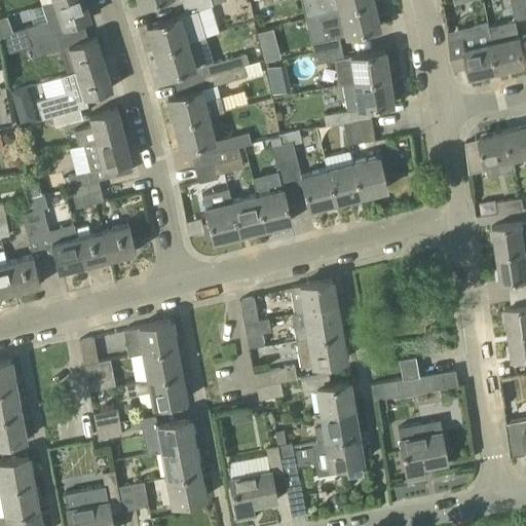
[(26,31),(31,46),(60,37),(57,29),(63,27),(90,17),(83,0),(53,0),(42,4),(47,21),(25,28),(26,31)]
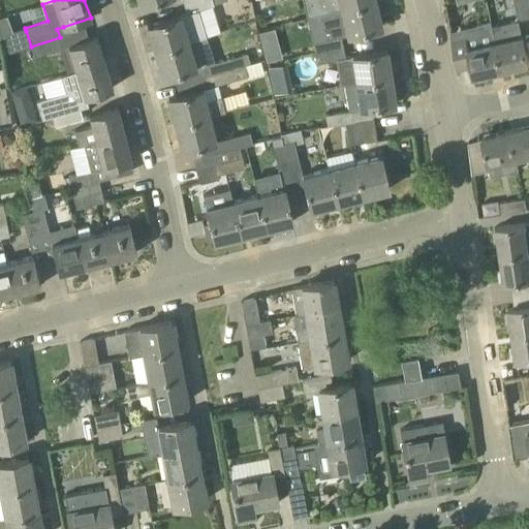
[(214,5),(214,4),(227,0),(191,0),(184,3),(187,13),(148,26),(155,51),(188,41),(207,36),(198,10),(214,5)]
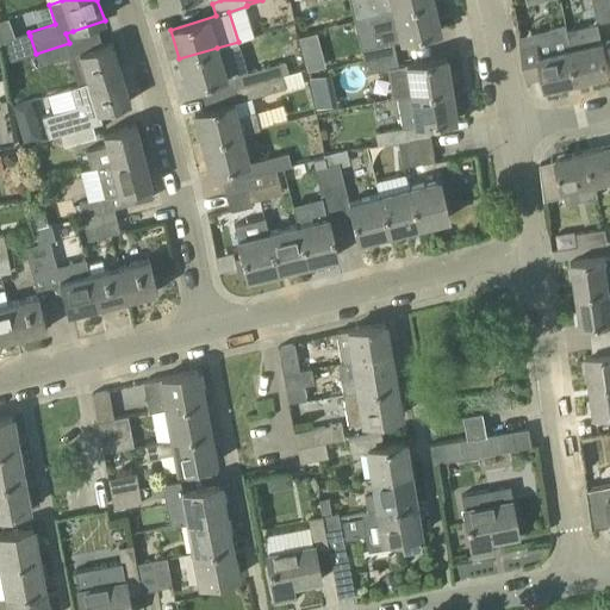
[(396,54),(393,43),(440,31),(433,0),(379,13),(379,14),(368,17),(375,45),(361,49),(363,60),(396,54)]
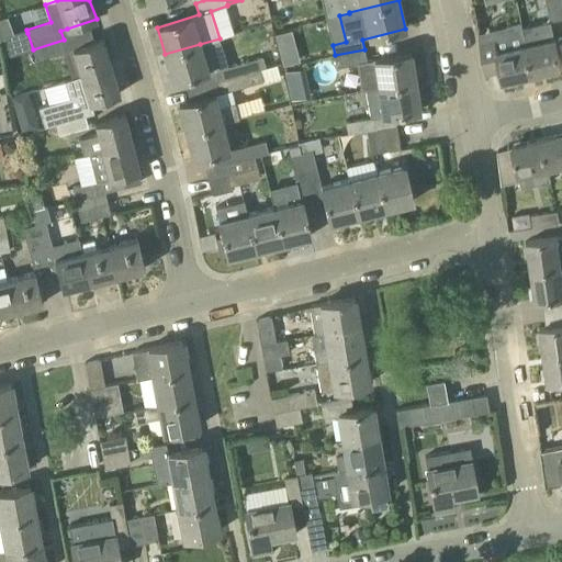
[(397,0),(346,0),(349,12),(398,0),(397,0)]
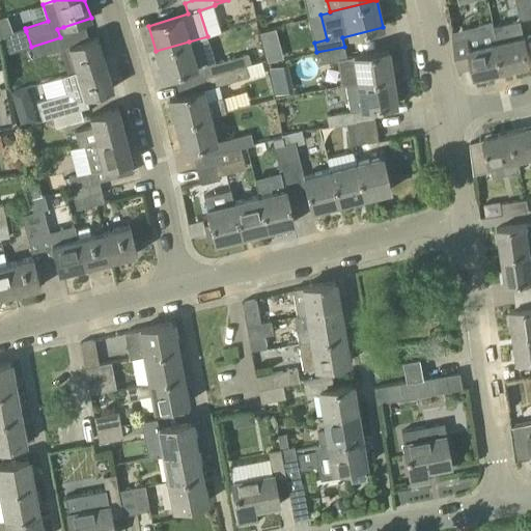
[(515,0),(521,21),(530,18),(530,11),(528,0),(515,0)]
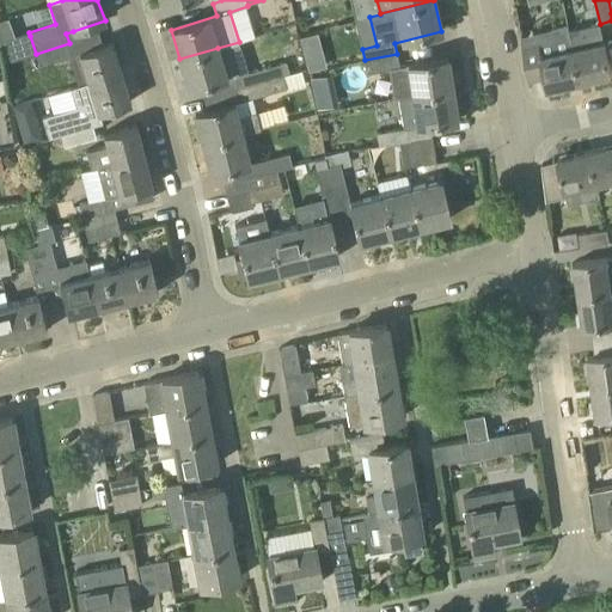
[(310,14),(307,1),(295,4),(298,16),(310,14)]
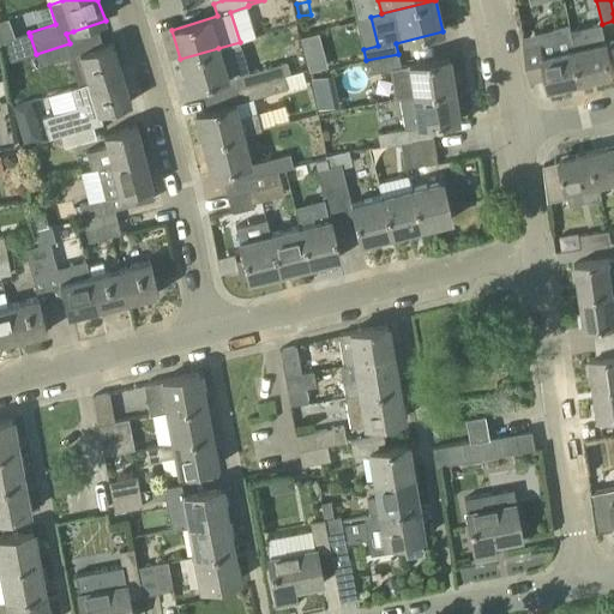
[(0,22),(0,41),(0,46),(1,47),(5,62),(36,54),(30,36),(10,42),(10,37),(6,20),(0,22)]
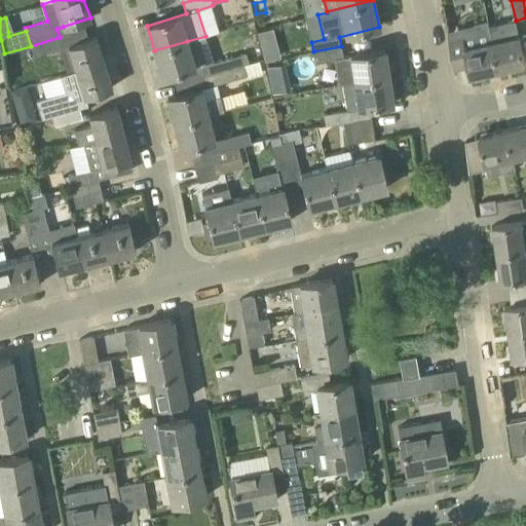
[(499,70),(491,32),(488,22),(474,25),(479,45),(466,47),(464,37),(449,40),(454,70),(470,67),(472,76),(499,70)]
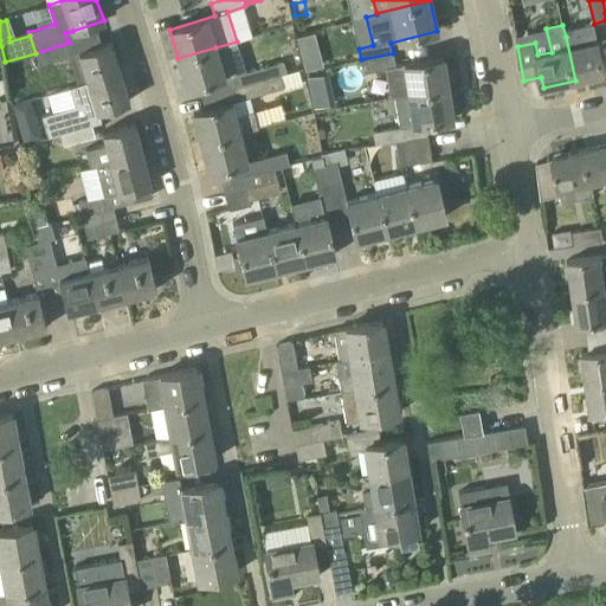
[(566,37),(575,81),(605,73),(599,42),(598,42),(595,31),(566,37)]
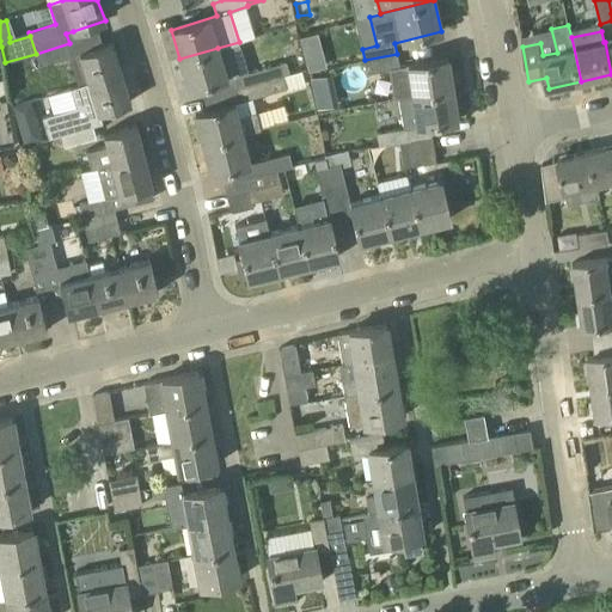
[(36,54),(40,66),(69,56),(73,55),(69,43),(36,54)]
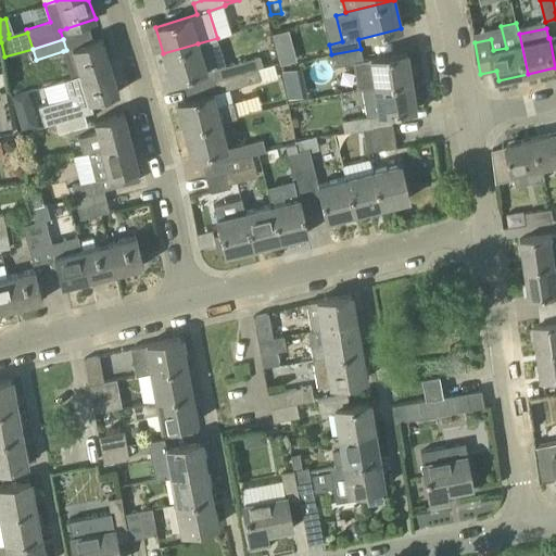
[(73,48),(81,75),(111,66),(102,39),(73,48)]
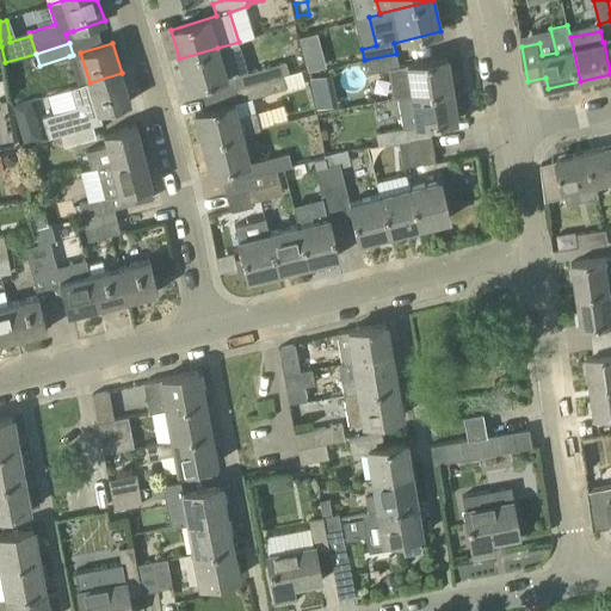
[(227,78),(217,48),(179,59),(189,90),(227,78)]
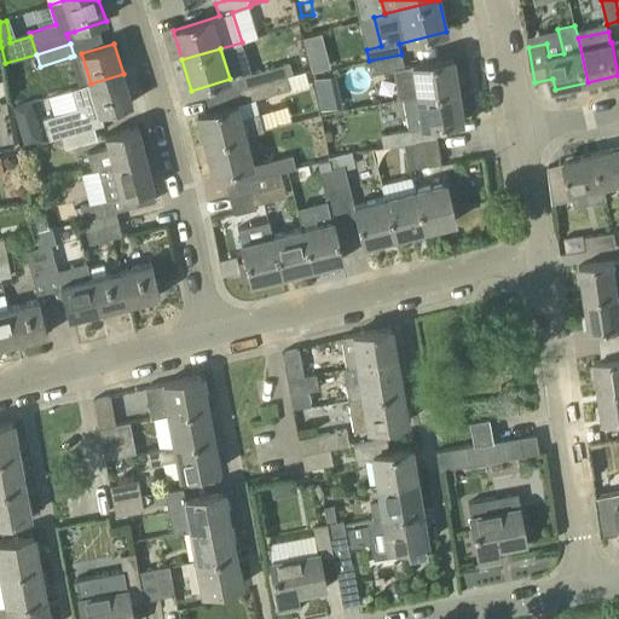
[(329,68),(325,52),(307,57),(311,73),(329,68)]
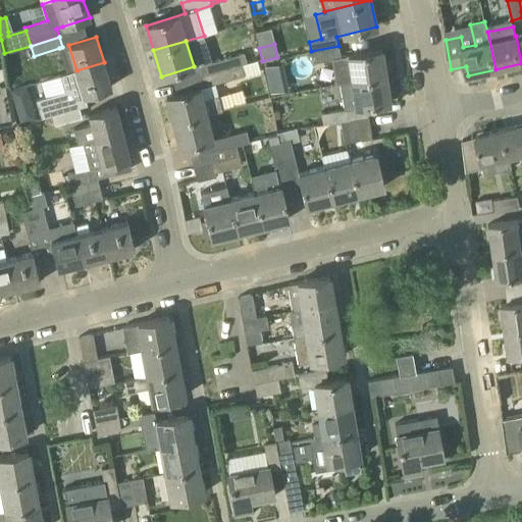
[(335,85),(341,84),(341,83),(385,75),(381,50),(341,56),(338,46),(311,51),(311,53),(302,54),(304,64),(313,62),(314,63),(332,59),(335,85)]
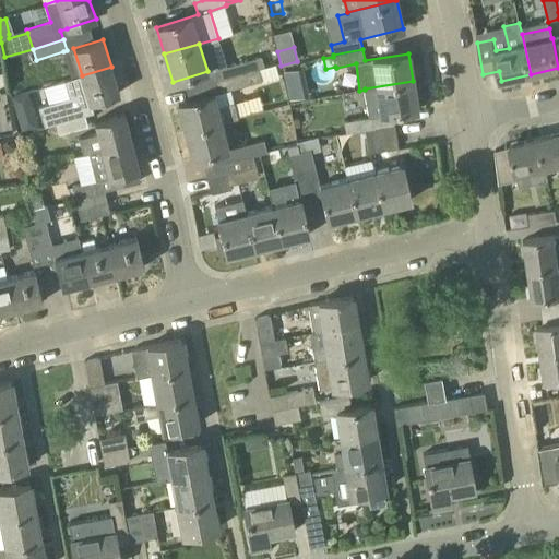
[(214,70),(217,80),(258,68),(256,58),(214,70)]
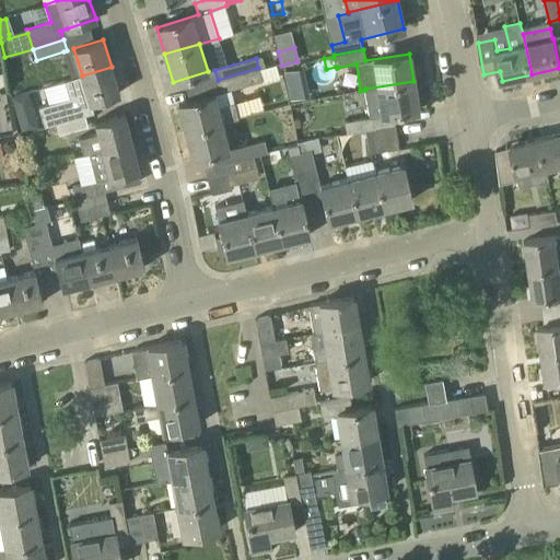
[(57,123),(85,115),(93,113),(91,103),(120,94),(112,67),(82,76),(66,81),(70,97),(39,107),(45,127),(57,123)]
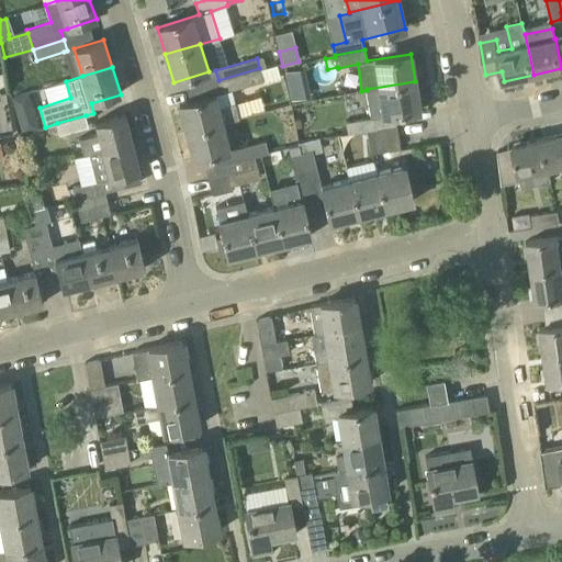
[(222,92),(263,80),(259,68),(218,80),(222,92)]
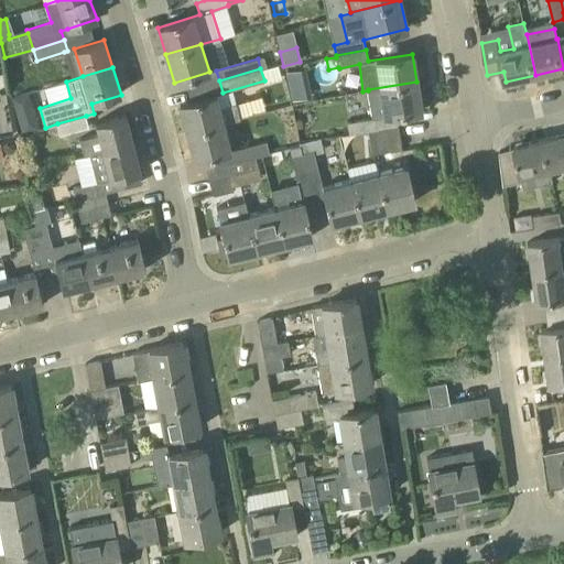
[(349,134),(368,131),(379,129),(377,118),(421,110),(416,82),(368,89),(368,90),(372,119),(347,122),(349,134)]
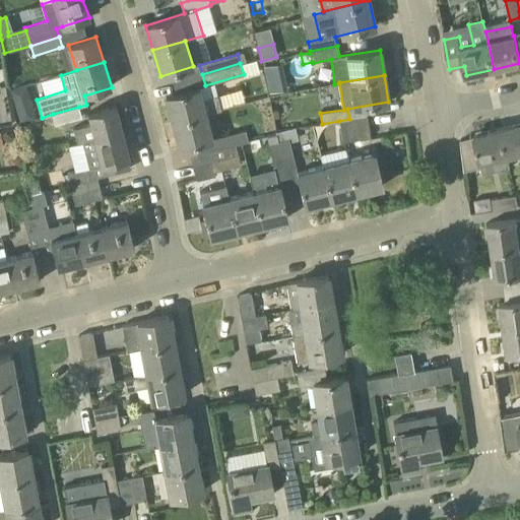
[(269,91),(282,88),(279,77),(267,80),(269,91)]
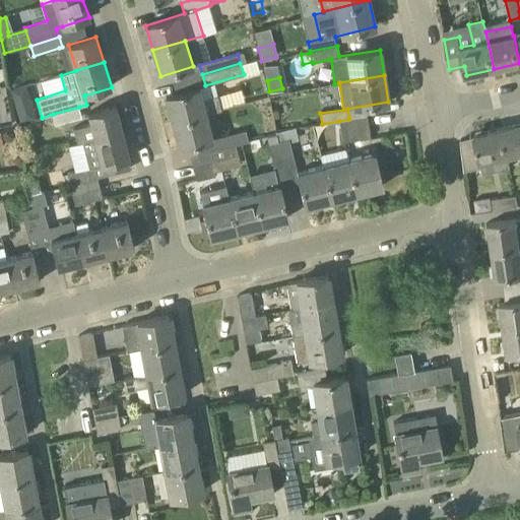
[(217,94),(202,99),(199,87),(166,95),(173,121),(205,113),(221,109),(217,94)]
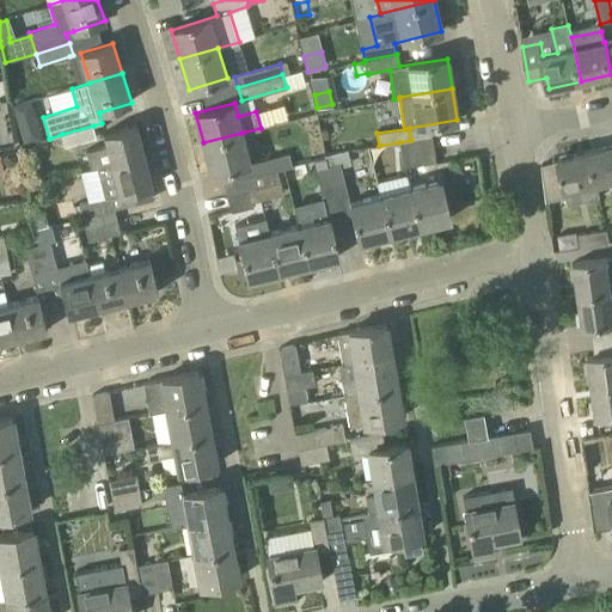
[(35,118),(17,123),(23,144),(41,139),(35,118)]
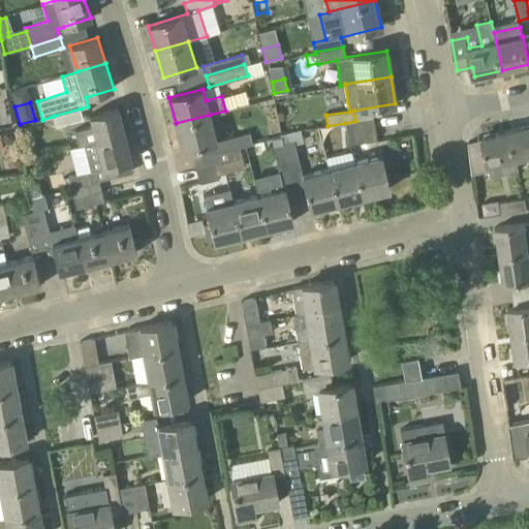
[(54,116),(57,127),(84,120),(81,109),(54,116)]
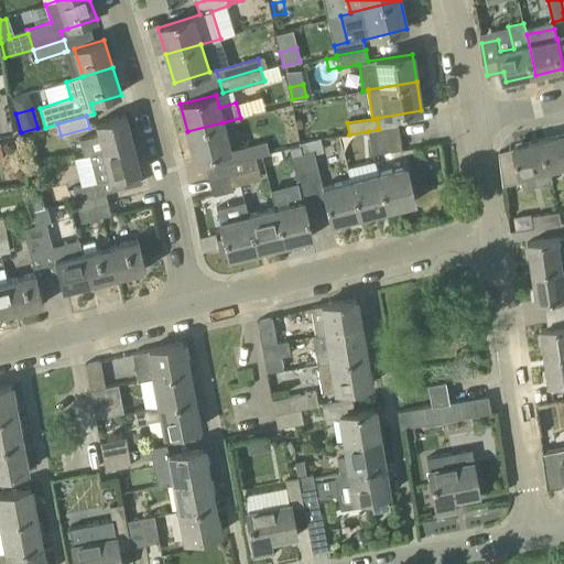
[(89,154),(133,143),(126,116),(96,123),(99,134),(79,140),(84,155),(89,154)]
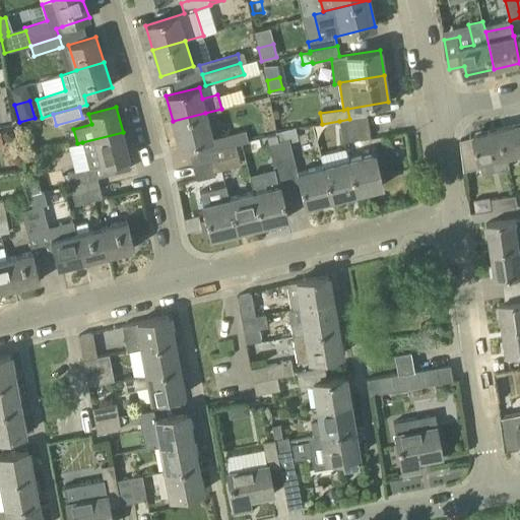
[(205,113),(173,121),(179,147),(212,139),(205,113)]
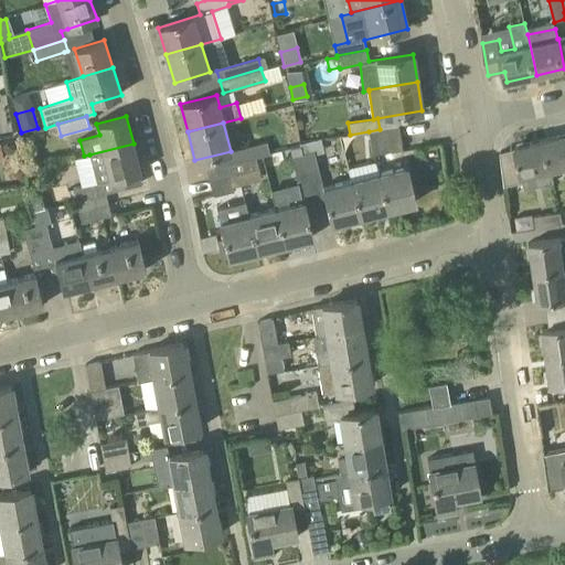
[(371,141),(401,137),(398,126),(380,129),(369,131),(371,141)]
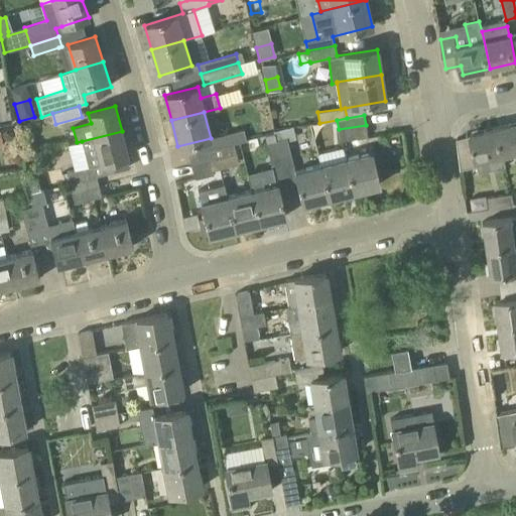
[(515,123),(497,127),(503,155),(515,151),(515,123)]
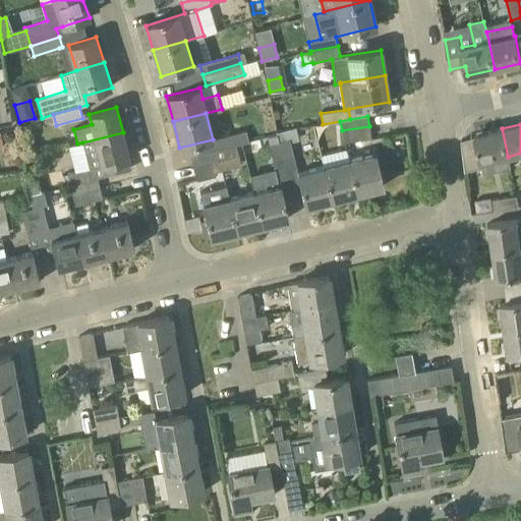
[(369,126),(342,130),(344,142),(371,137),(369,126)]
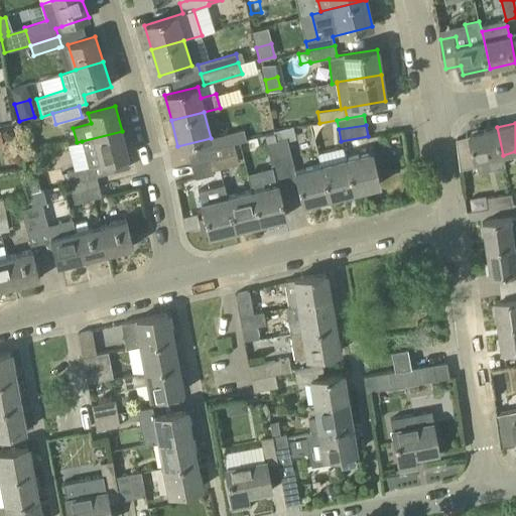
[(471,133),(472,135),(477,160),(492,157),(495,168),(506,166),(503,155),(497,127),(471,133)]
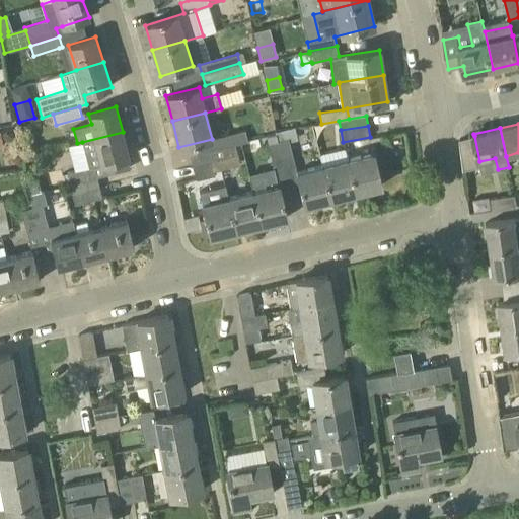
[(276,132),(278,142),(289,139),(286,130),(276,132)]
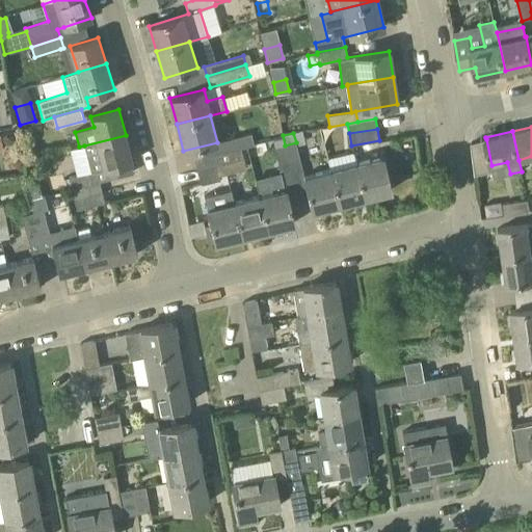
[(227,152),(241,149),(255,145),(251,134),(224,141),(227,152)]
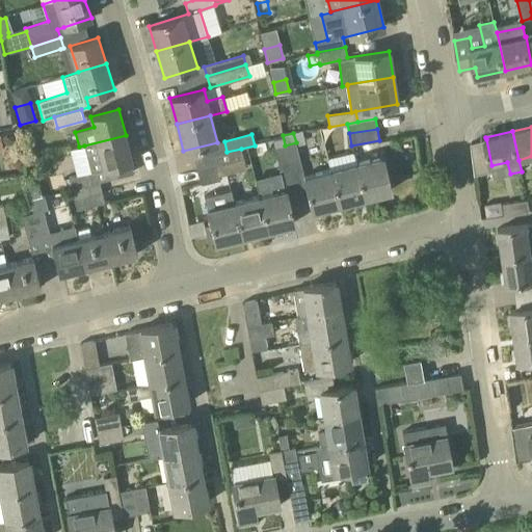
[(91,171),(69,178),(72,189),(100,182),(100,183),(118,178),(115,166),(132,162),(126,135),(84,145),(91,171)]
